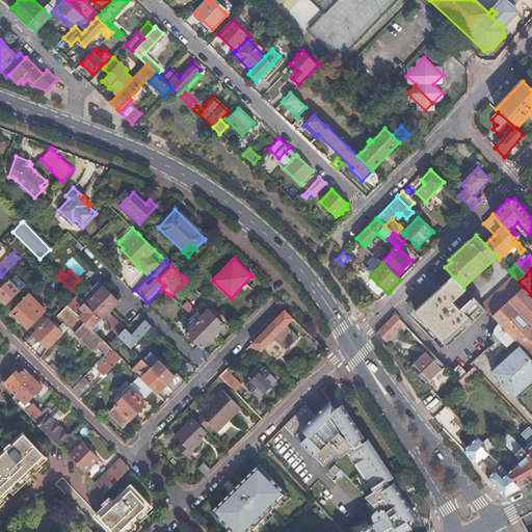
[(480,304),(485,311),(491,317),(491,316),(524,287),(519,282),(512,274),(480,304)]
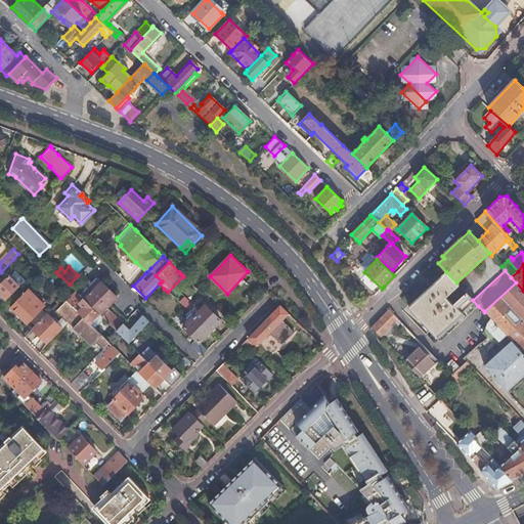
[(456,282),(446,272),(409,307),(440,341),(478,306),(473,300),(471,298),(466,293),(452,305),(446,298),(459,286),(456,282)]
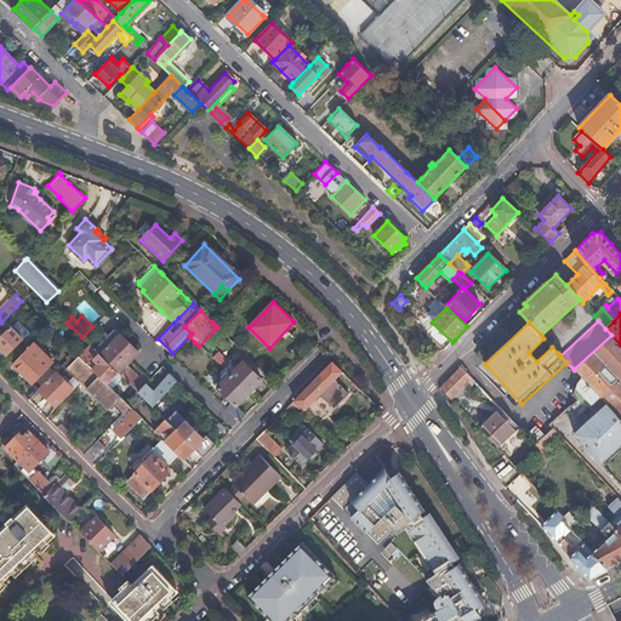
[(83,337),(87,342),(97,331),(92,326),(83,337)]
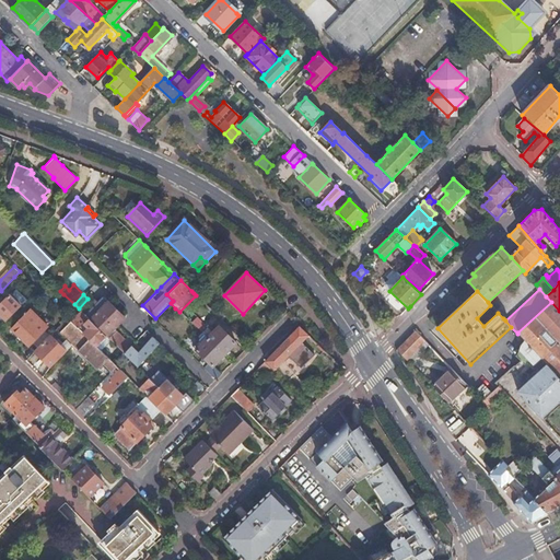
[(0,305),(0,312),(7,319),(21,305),(10,296),(0,305)]
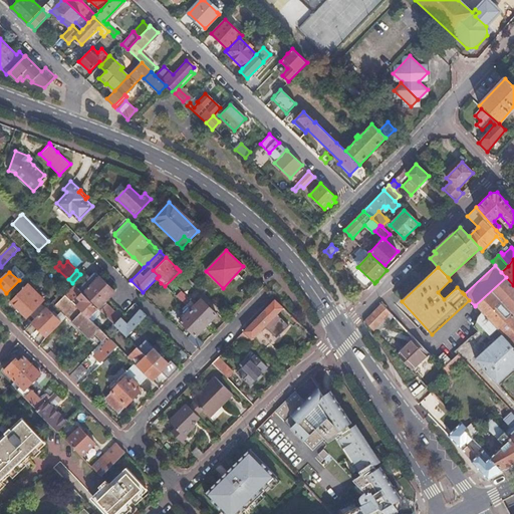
[(109,321),(113,324),(119,318),(113,312),(103,301),(106,298),(108,300),(109,298),(107,297),(113,291),(94,272),(88,278),(85,275),(82,273),(80,274),(72,283),(74,286),(80,291),(97,308),(99,311),(109,321)]
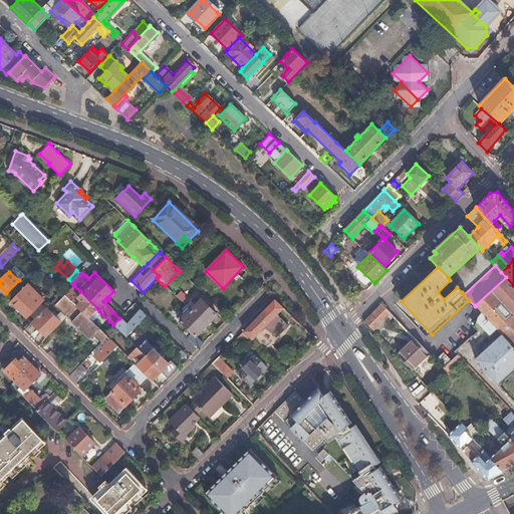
[(513,285),(506,277),(475,305),(513,345),(513,285)]
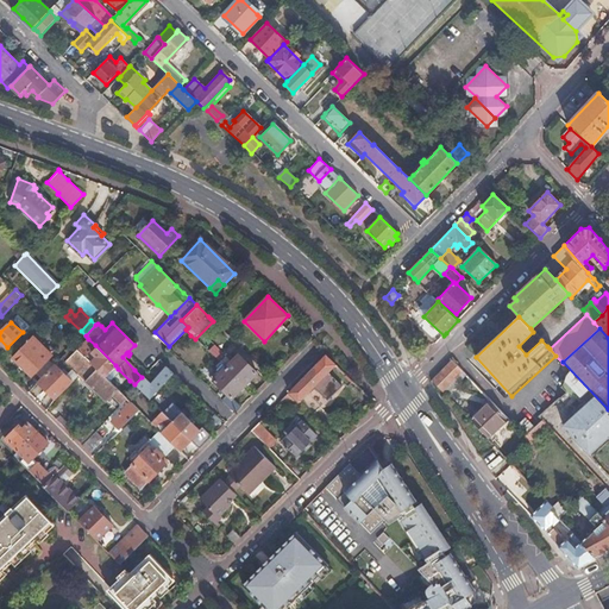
[(541,340),(547,346),(551,343),(542,334),(539,338),(541,340)]
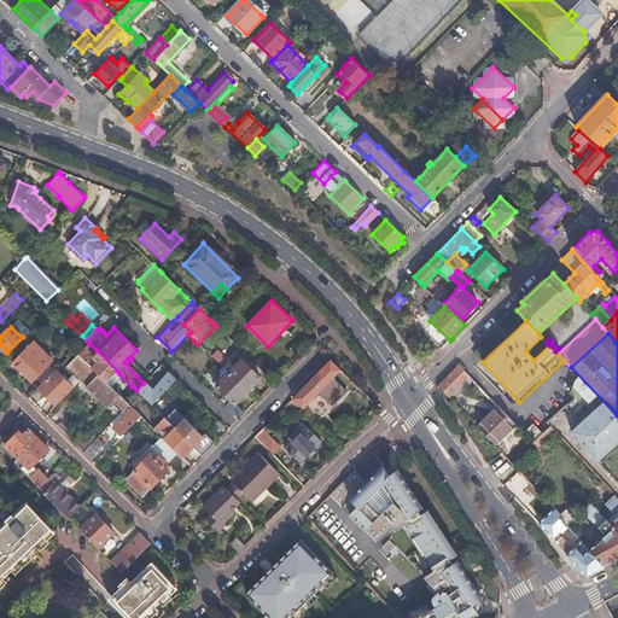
[(36,378),(48,365),(52,361),(33,342),(18,356),(16,354),(12,357),(15,360),(12,362),(33,382),(36,378)]
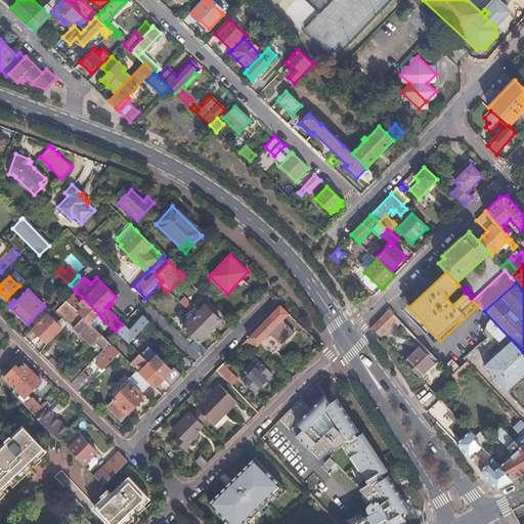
[(67,301),(73,307),(82,297),(76,292),(67,301)]
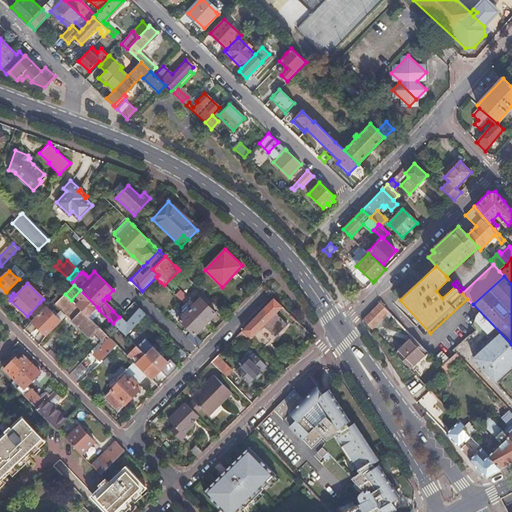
[(88,316),(90,319),(99,310),(97,307),(80,290),(71,300),(88,316)]
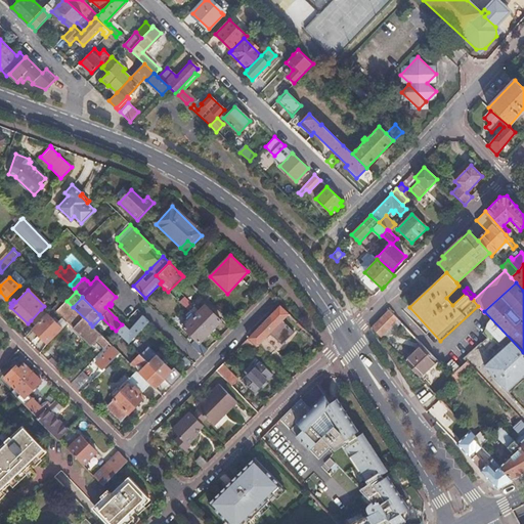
[(95,342),(102,349),(108,342),(92,326),(90,323),(73,307),(67,301),(56,311),(68,321),(91,346),(95,342)]
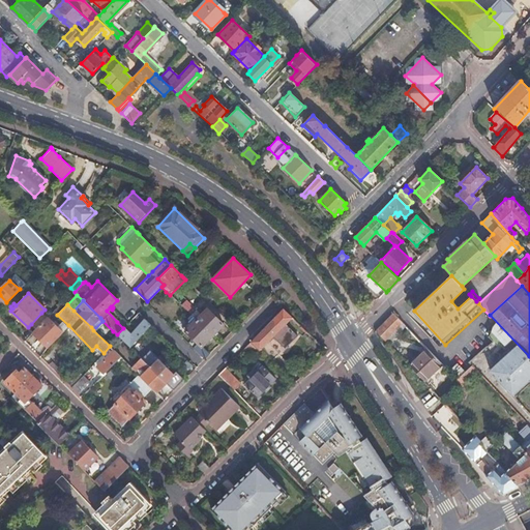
[(194,318),(212,335),(223,324),(207,308),(201,315),(198,313),(194,318)]
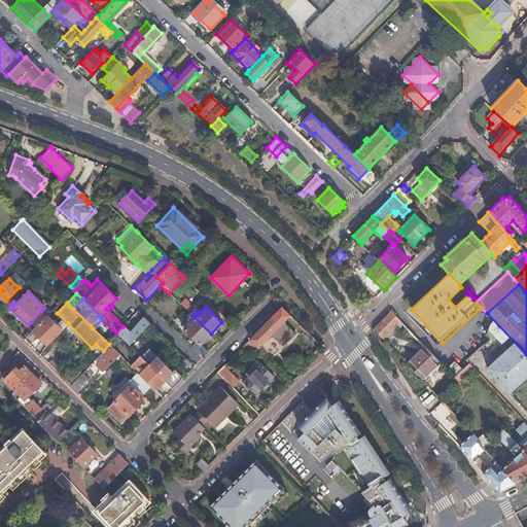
[(251,341),(256,345),(271,358),(276,352),(265,342),(290,316),(282,309),(251,341)]
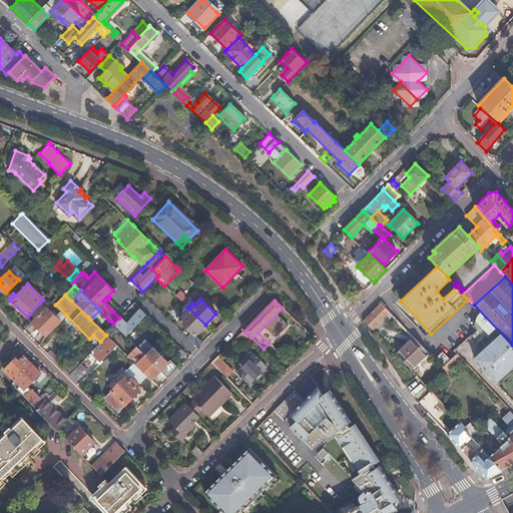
[(35,319),(46,308),(40,303),(30,314),(35,319)]
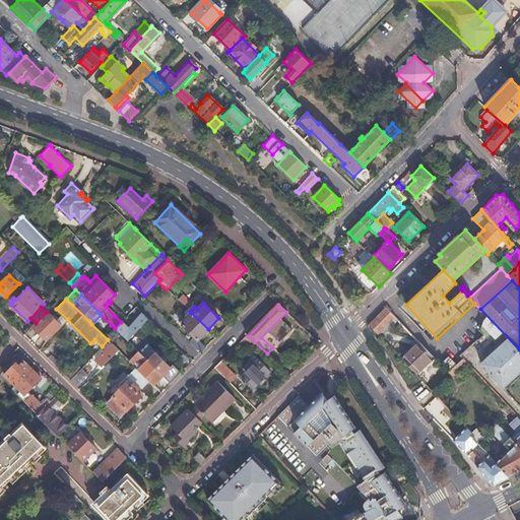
[(386,308),(369,325),(381,337),(397,320),(386,308)]
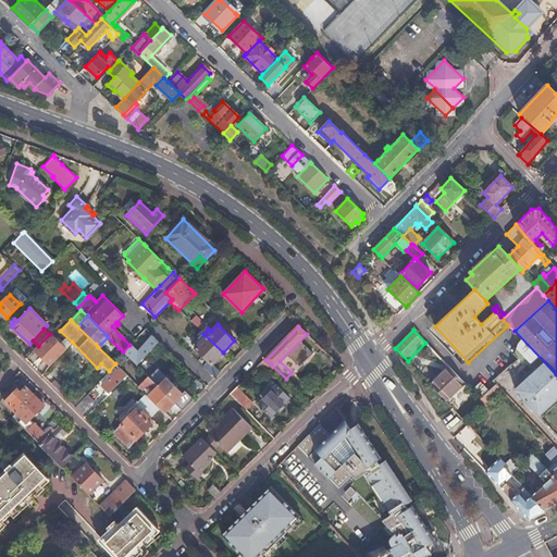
[(50,364),(65,348),(50,333),(50,334),(38,346),(35,349),(50,364)]
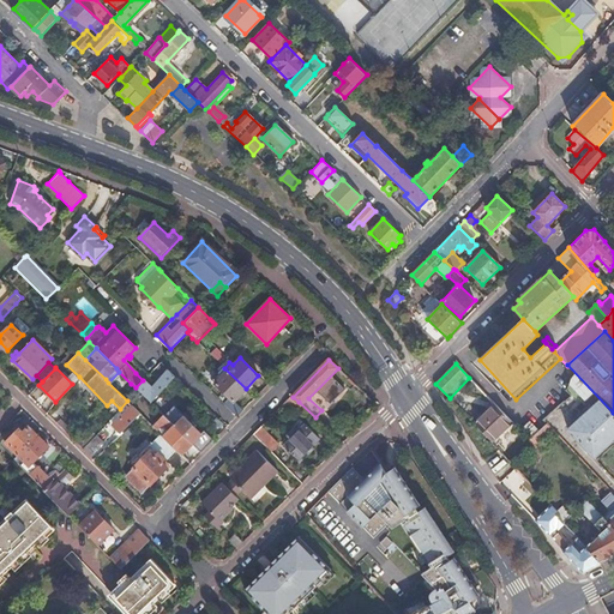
[(233,401),(234,399),(246,389),(224,368),(223,367),(211,379),(233,401)]
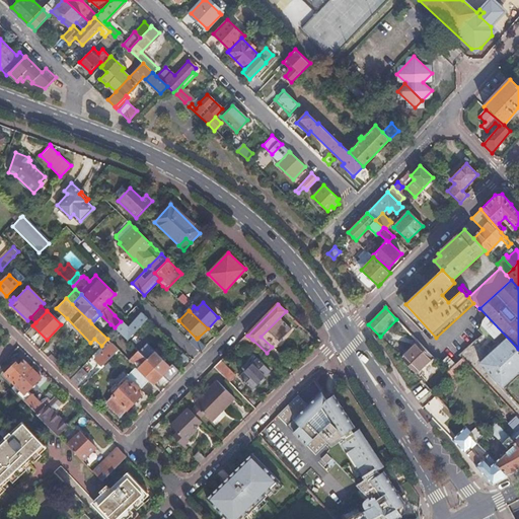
[(115,315),(121,321),(124,317),(118,311),(115,315)]
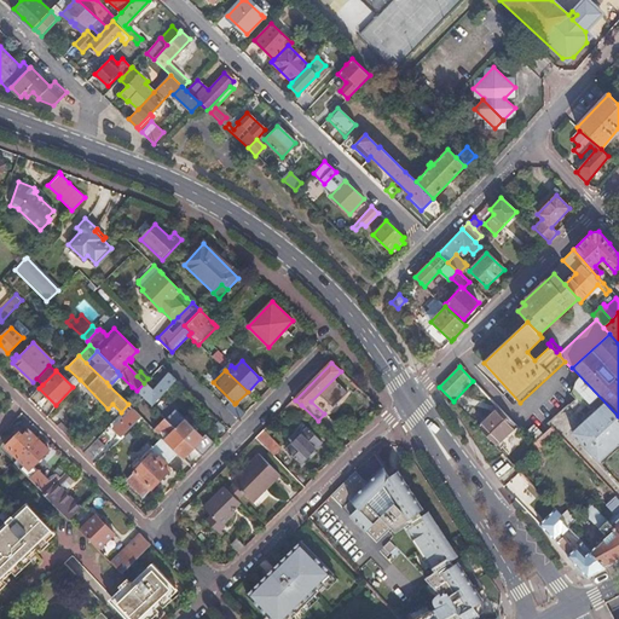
[(140,394),(143,398),(151,405),(174,380),(171,375),(152,393),(144,383),(137,391),(140,394)]
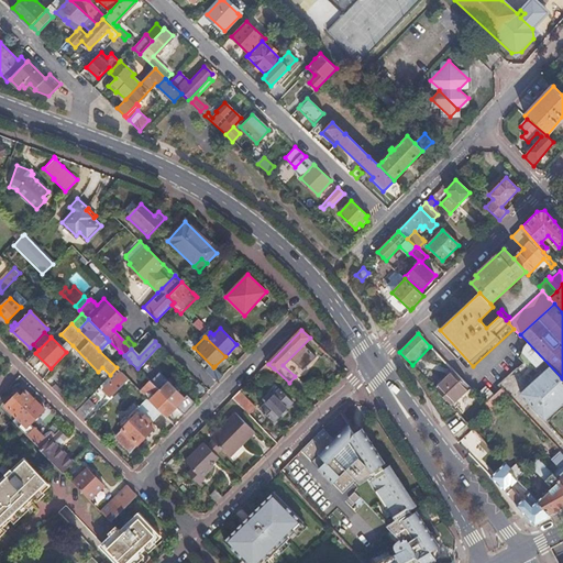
[(549,366),(527,342),(522,348),(521,353),(518,359),(522,363),(528,359),(542,373),(549,366)]
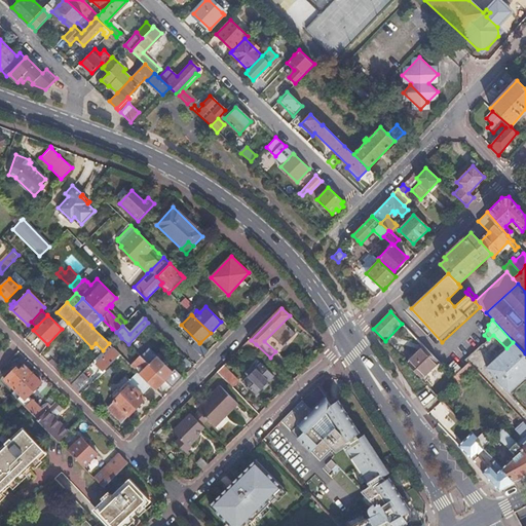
[(488,339),(483,344),(496,359),(506,348),(493,335),(488,339)]
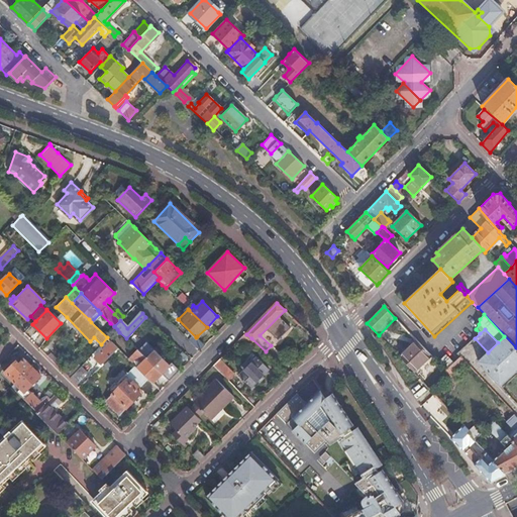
[(191,342),(200,350),(205,345),(197,336),(196,337),(191,342)]
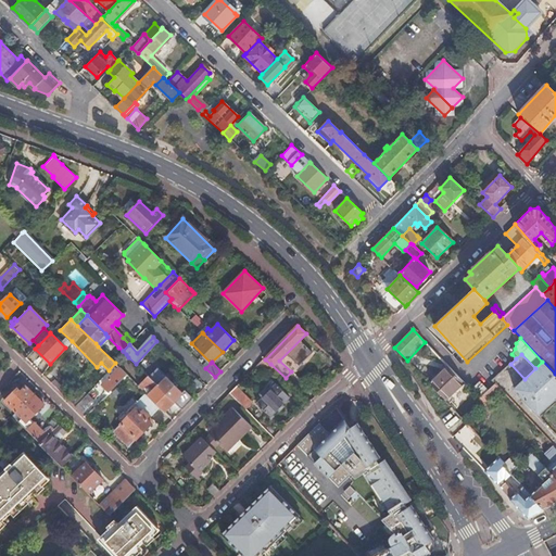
[(555,396),(555,377),(542,362),(535,368),(525,379),(514,389),(538,415),(555,397),(555,396)]
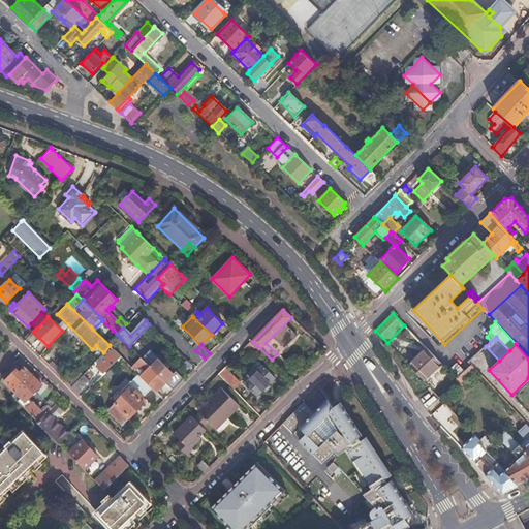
[(94,363),(103,372),(120,355),(113,349),(110,345),(103,352),(94,363)]
